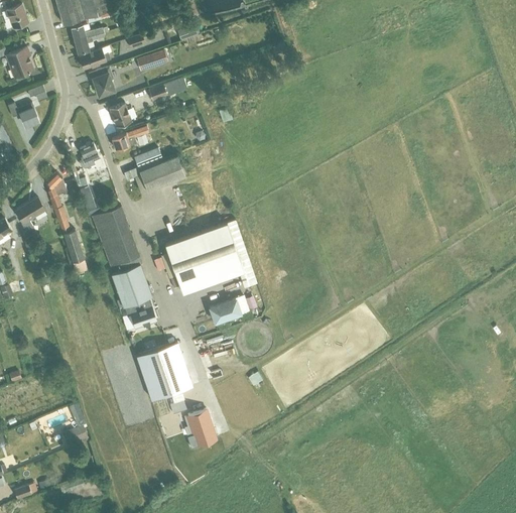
[(98,16),(117,10),(114,0),(55,0),(63,26),(87,19),(98,16)]
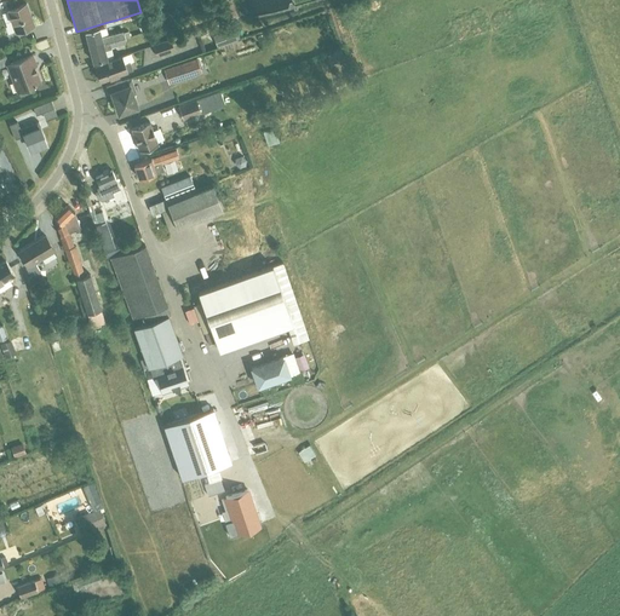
[(9,15),(17,38),(34,30),(26,7),(9,15)]
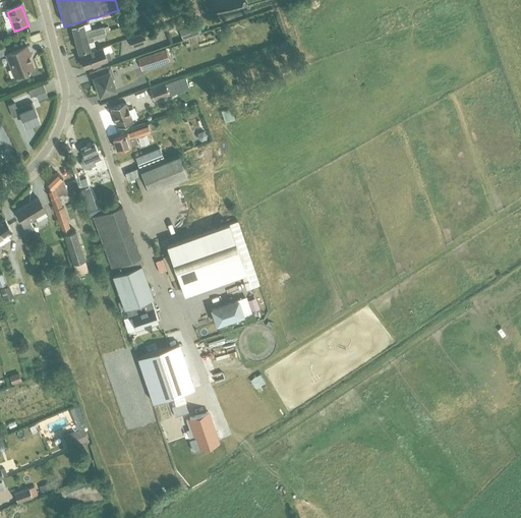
[(101,16),(103,22),(118,17),(116,12),(101,16)]
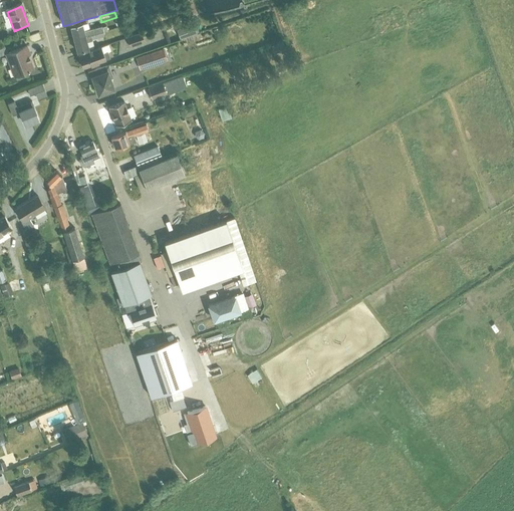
[(97,16),(86,19),(88,24),(99,21),(97,16)]
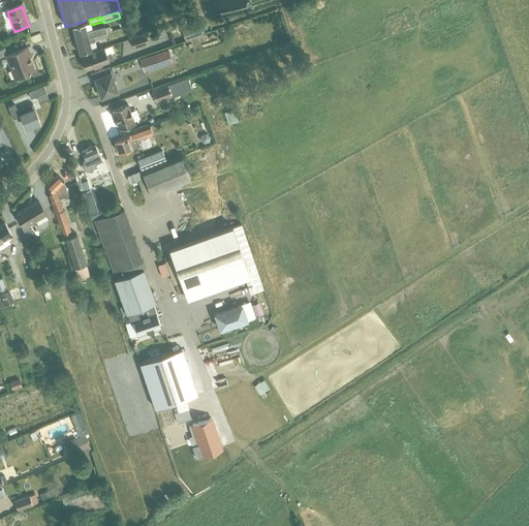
[(182,33),(186,44),(204,38),(199,27),(182,33)]
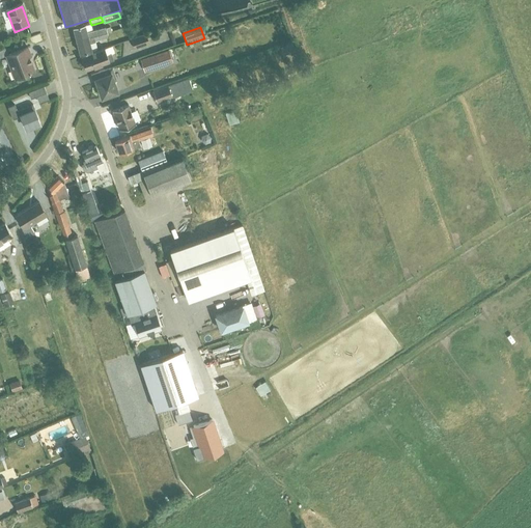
[(107,35),(108,35),(106,29),(86,35),(85,28),(74,31),(77,44),(107,35)]
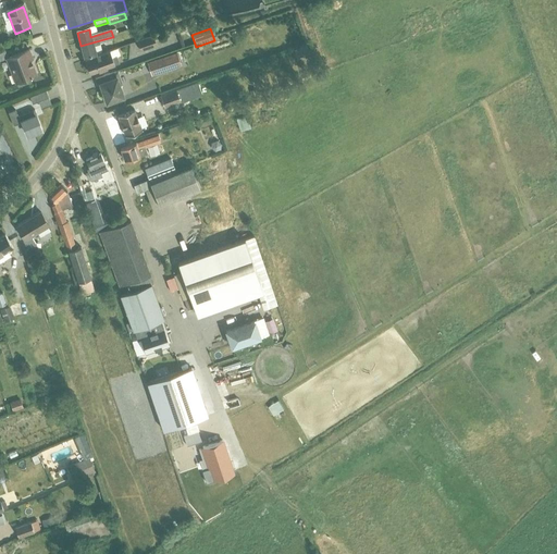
[(112,37),(81,46),(84,60),(96,57),(102,54),(100,46),(106,44),(114,41),(113,37),(112,37)]
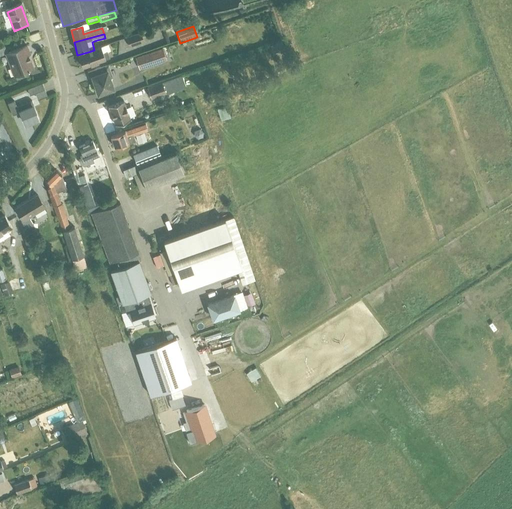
[(130,49),(145,43),(141,34),(127,39),(130,49)]
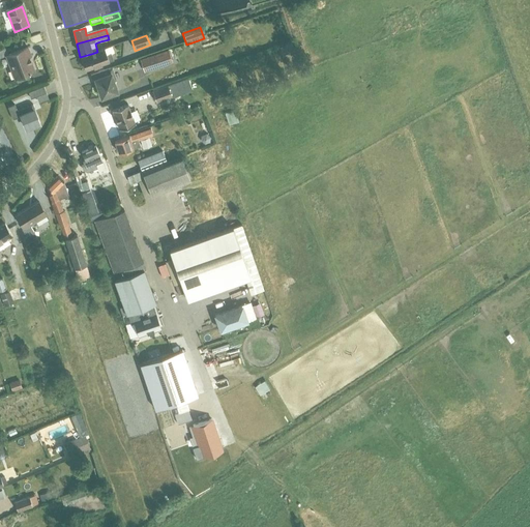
[(281,50),(284,58),(294,54),(291,46),(281,50)]
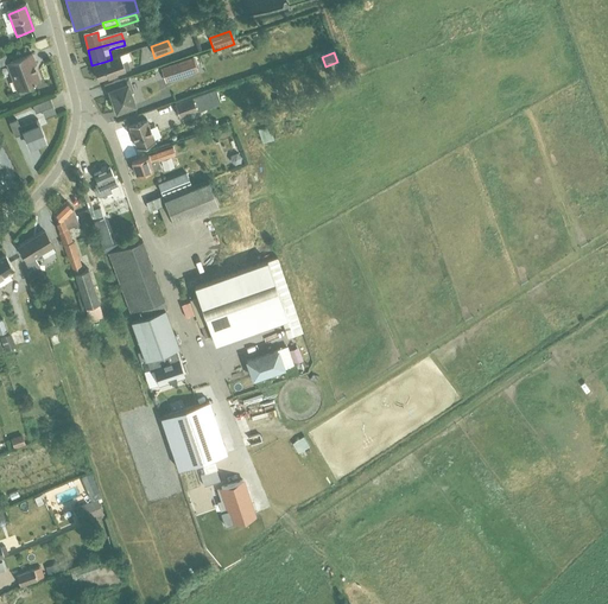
[(132,63),(128,55),(94,68),(99,83),(132,71),(128,64),(132,63)]
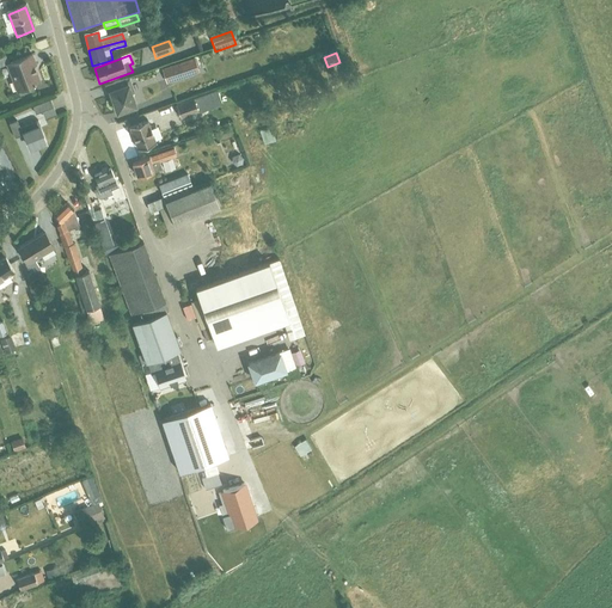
[(18,94),(41,86),(34,68),(36,68),(32,57),(7,67),(18,94)]
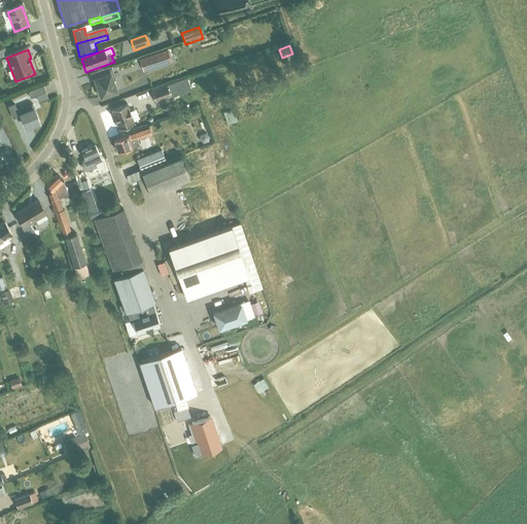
[(173,66),(169,53),(140,63),(145,75),(173,66)]
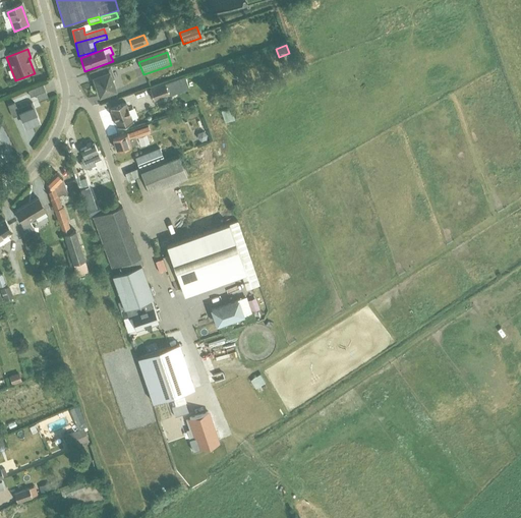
[(111,69),(91,77),(94,85),(96,84),(101,99),(117,94),(113,82),(115,81),(111,69)]
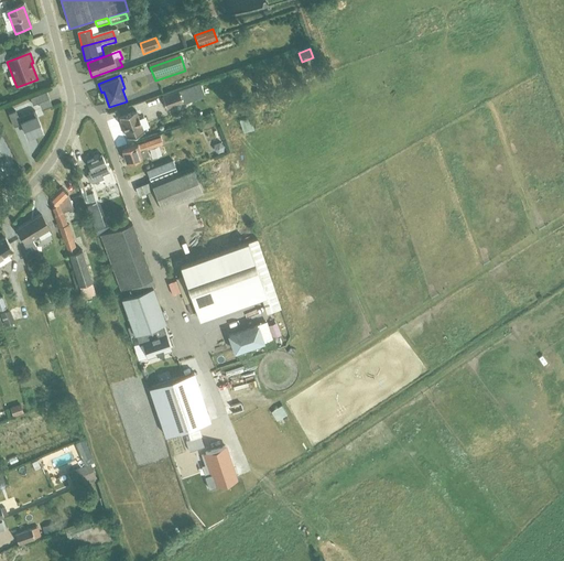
[(184,100),(196,97),(194,86),(182,89),(184,100)]
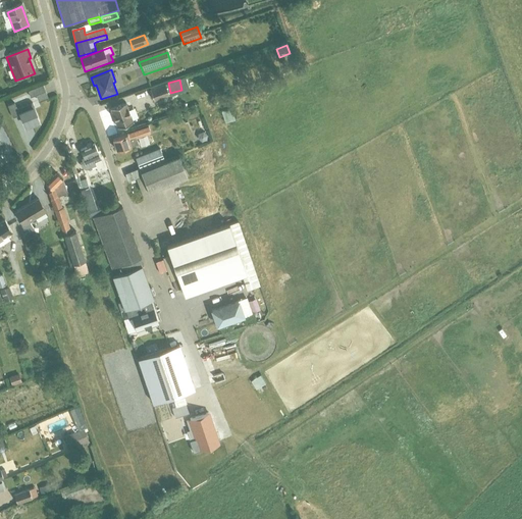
[(154,104),(170,99),(166,87),(150,93),(154,104)]
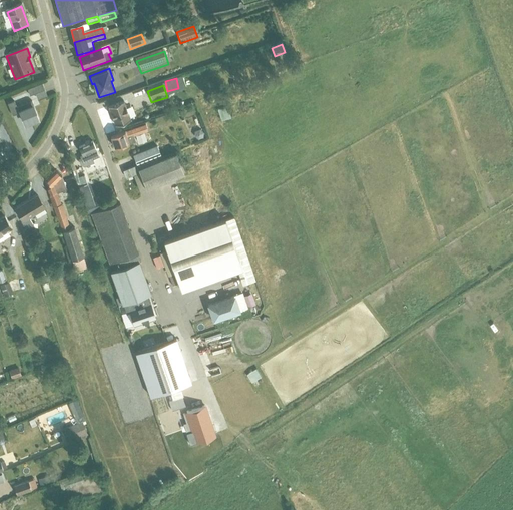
[(30,99),(45,93),(42,86),(27,92),(30,99)]
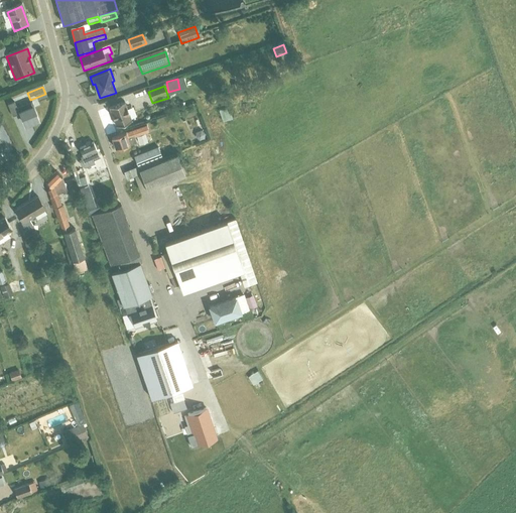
[(26,128),(38,123),(33,112),(34,111),(32,105),(17,111),(14,105),(8,108),(12,118),(20,115),(26,128)]
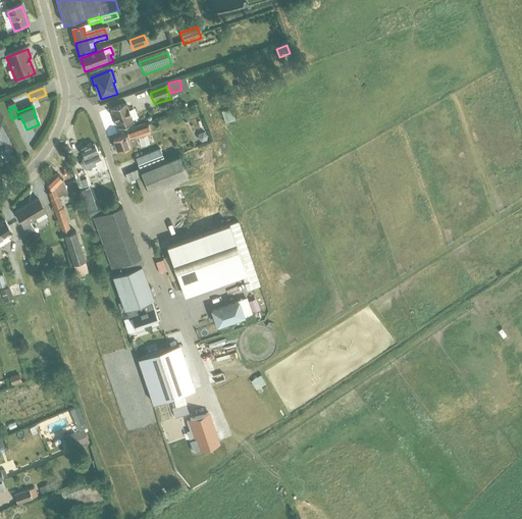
[(117,131),(134,125),(126,106),(110,111),(117,131)]
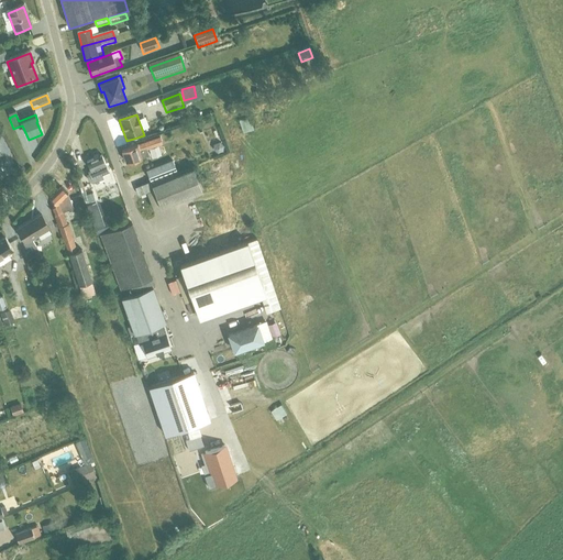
[(253,118),(241,121),(245,134),(256,131),(253,118)]
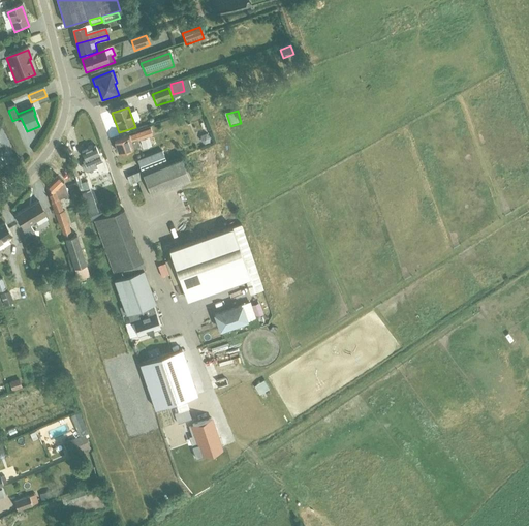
[(173,116),(164,120),(168,130),(178,126),(173,116)]
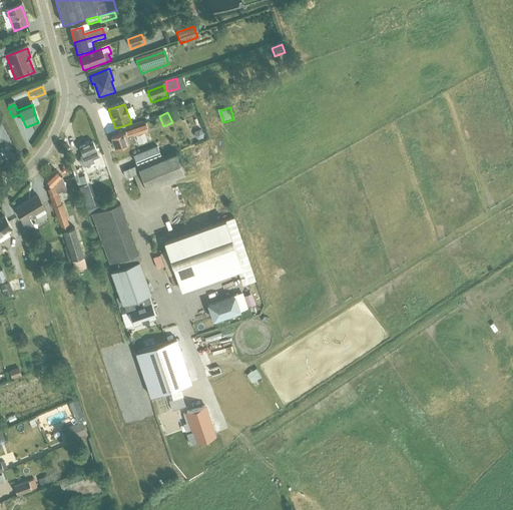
[(137,144),(135,139),(148,135),(145,127),(111,139),(115,151),(129,146),(129,147),(137,144)]
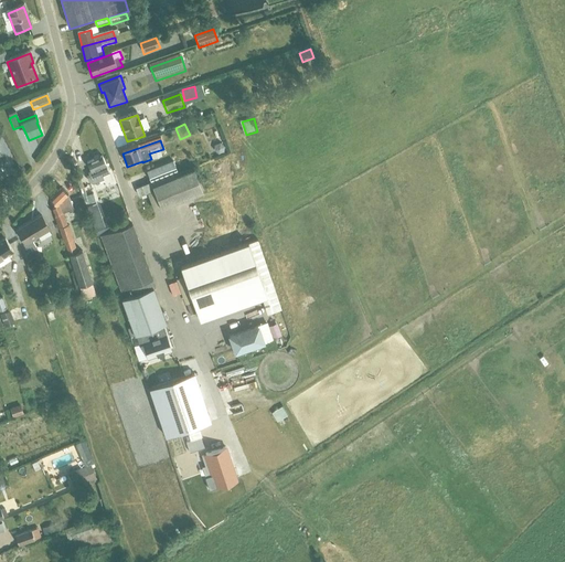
[(221,145),(216,147),(215,151),(219,155),(224,154),(225,148),(221,145)]
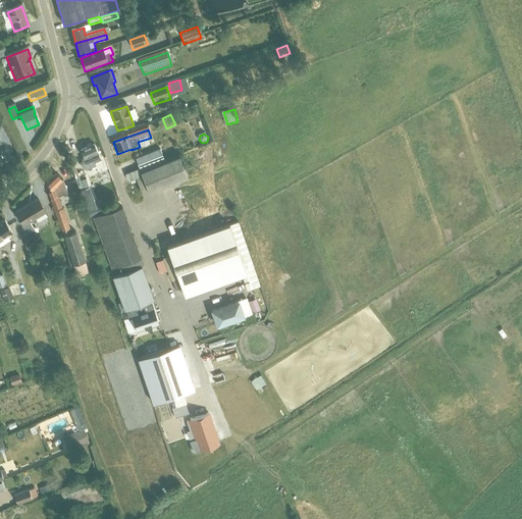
[(95,146),(81,152),(84,160),(82,161),(83,163),(81,164),(83,170),(86,172),(96,168),(94,164),(101,161),(95,146)]
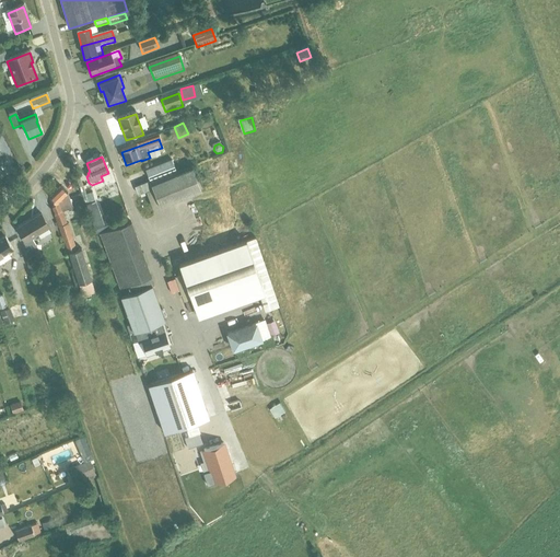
[(151,184),(167,177),(176,174),(175,172),(176,172),(172,162),(147,172),(150,182),(151,182),(151,184)]
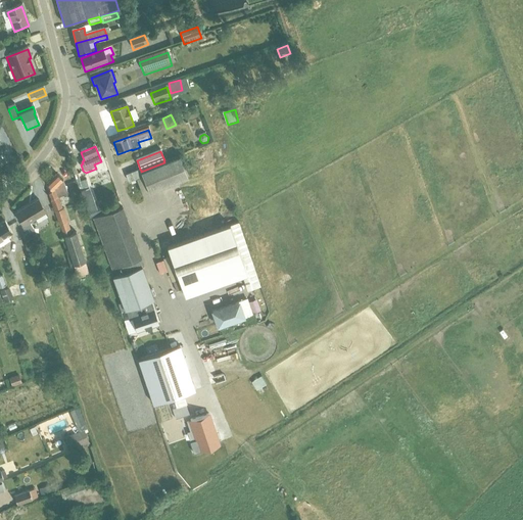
[(179,156),(164,162),(156,166),(165,188),(188,179),(179,156)]
